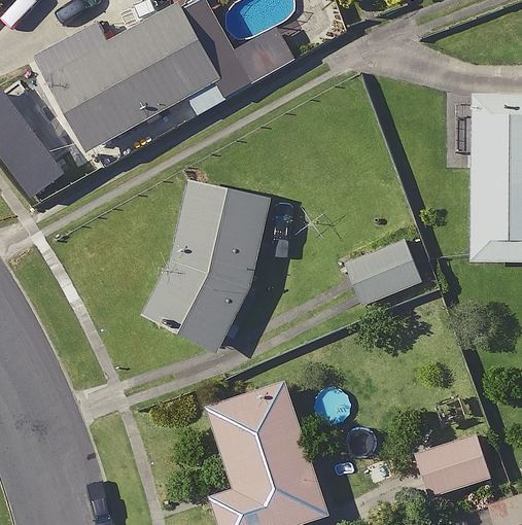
[(237,71),(199,0),(192,0),(47,76),(88,150),(237,71)]
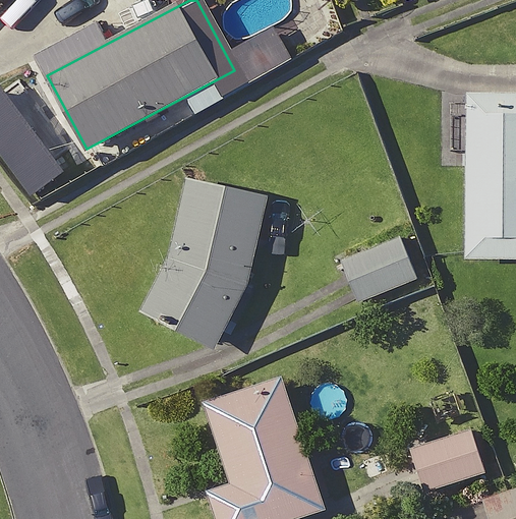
[(515,96),(468,95),(462,258),(515,261),(515,96)]
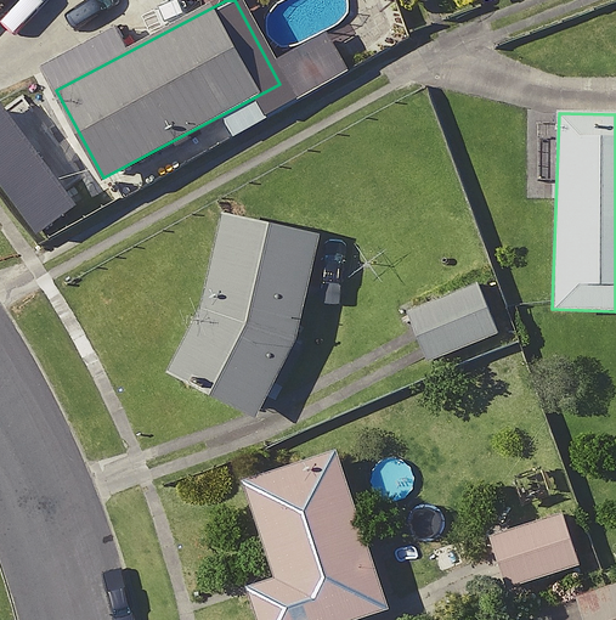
[(316,236),(227,217),(209,302),(171,375),(258,421),(305,330),(316,236)]
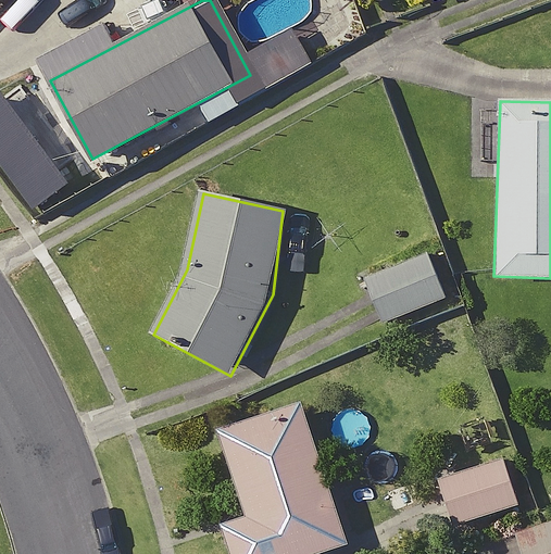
[(443,301),(427,259),(368,281),(385,324),(443,301)]
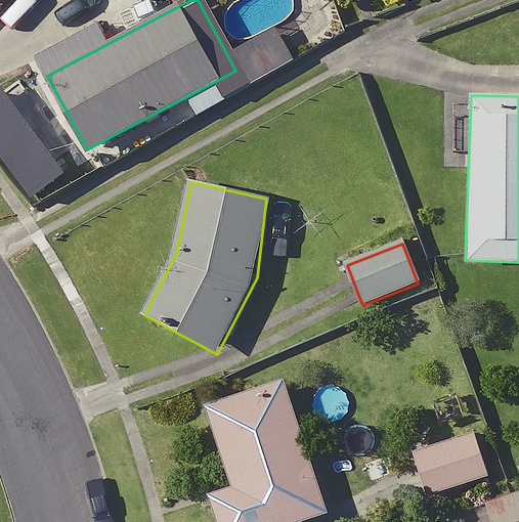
[(297,521),(323,513),(280,384),(205,409),(230,486),(207,494),(215,521),(297,521)]
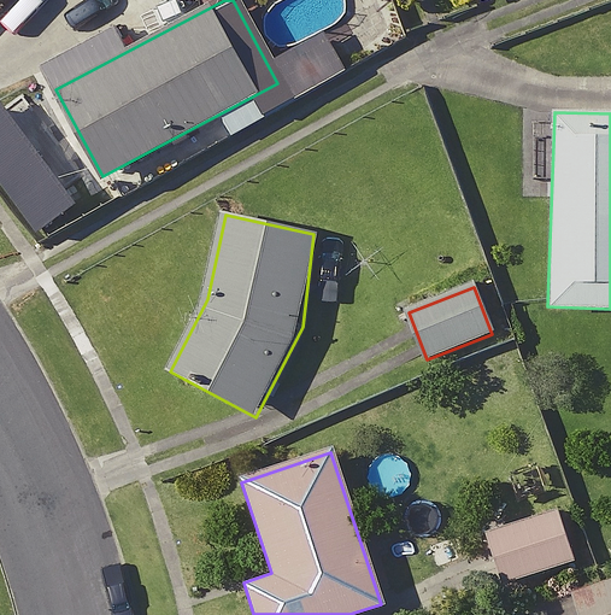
[(575,560),(557,508),(485,533),(503,584),(575,560)]
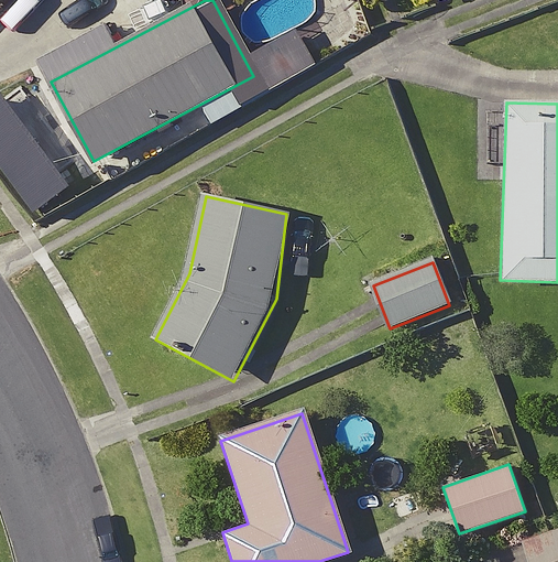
[(557,529),(520,542),(525,561),(557,561),(557,529)]
